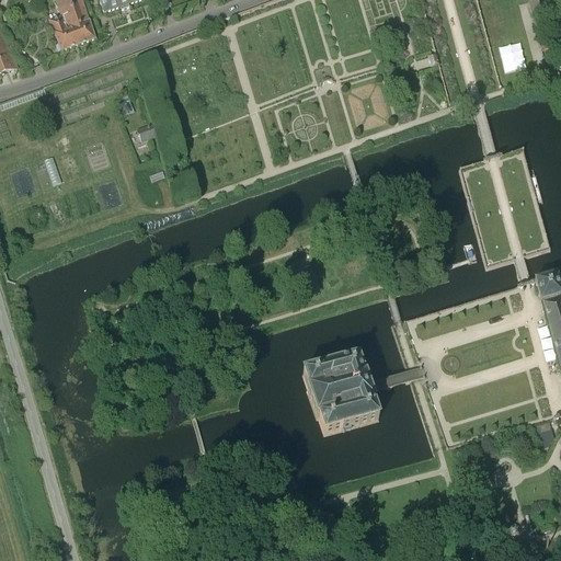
[(60,54),(94,42),(80,0),(63,0),(56,3),(61,18),(48,23),(60,54)]
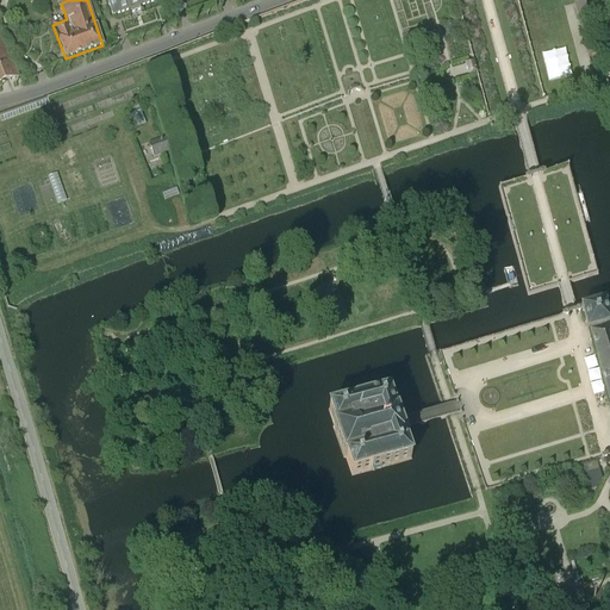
[(106,0),(112,17),(130,11),(131,13),(139,11),(138,7),(157,1),(156,0),(106,0)]
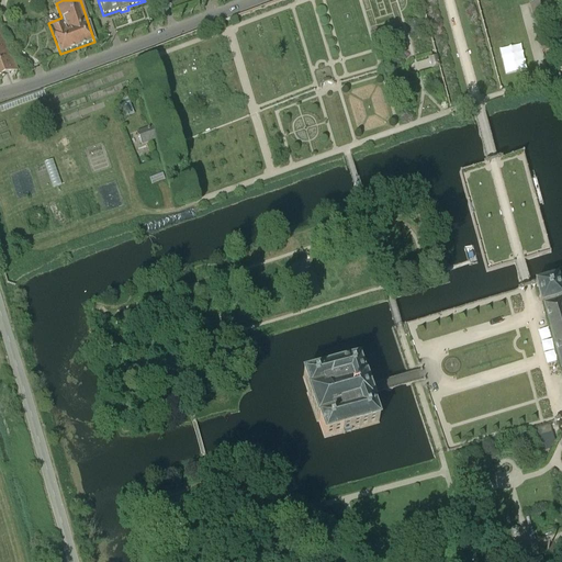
[(551,49),(552,49),(538,0),(537,0),(530,2),(542,52),(551,49)]
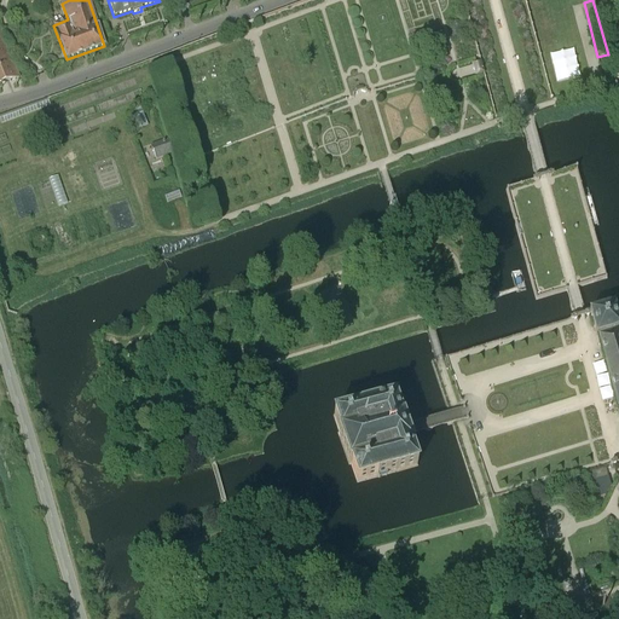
[(0,85),(19,77),(0,30),(0,85)]
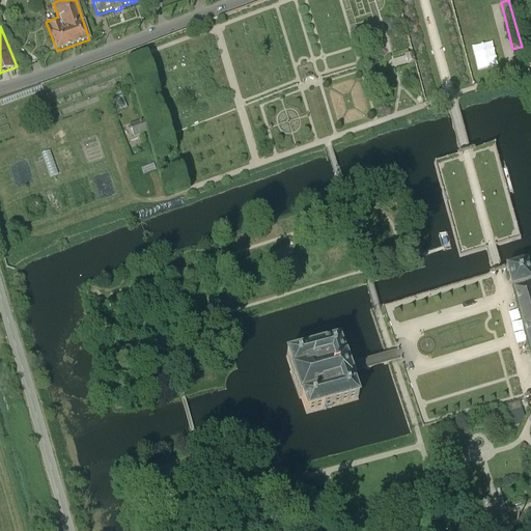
[(408,65),(416,63),(413,52),(404,54),(408,65)]
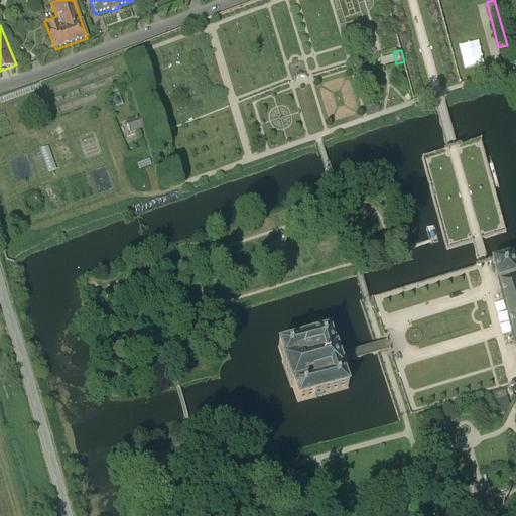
[(119,94),(112,97),(117,108),(124,104),(119,94)]
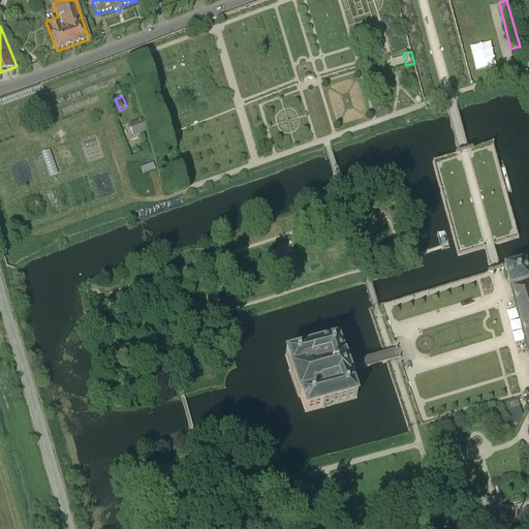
[(132,137),(150,131),(146,118),(127,125),(132,137)]
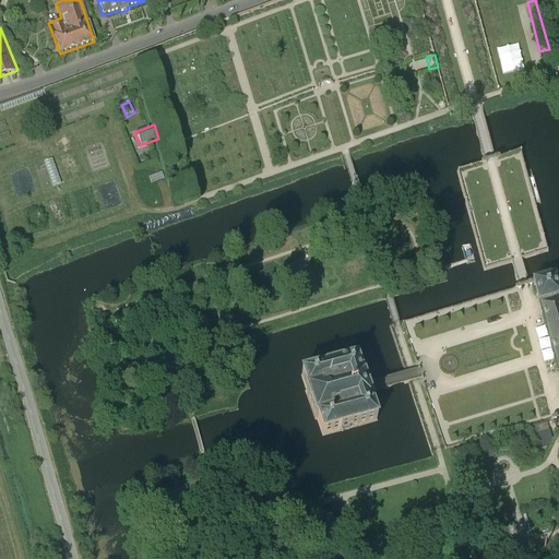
[(51,187),(61,183),(54,157),(44,161),(51,187)]
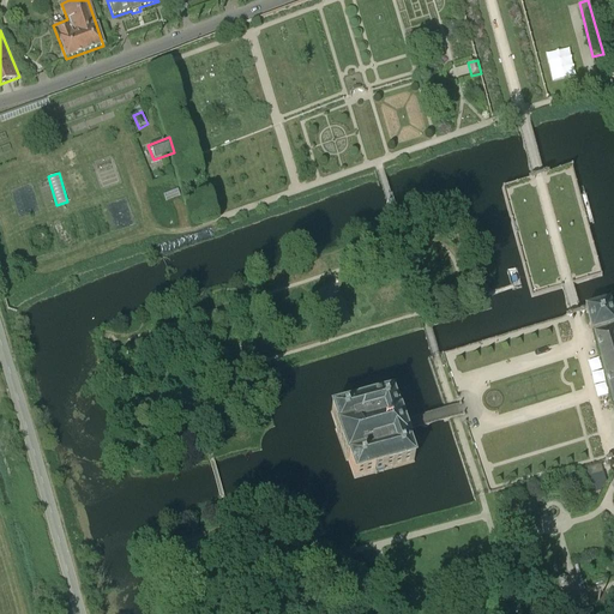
[(613,321),(613,320),(609,302),(584,308),(584,311),(590,333),(593,333),(600,361),(613,413),(613,414),(613,321)]
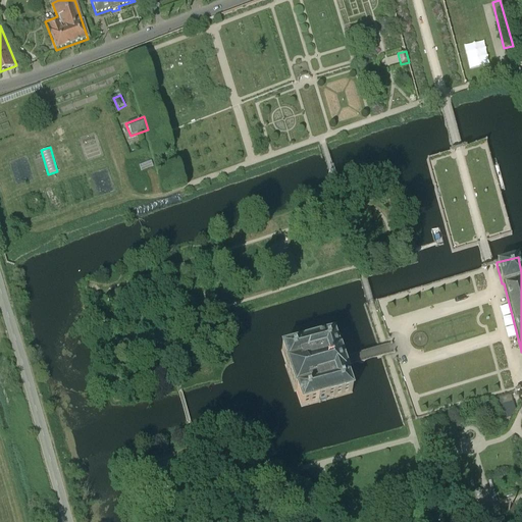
[(337,352),(332,334),(281,351),(285,364),(284,364),(294,393),(296,393),(301,408),(352,392),(347,376),(348,376),(346,370),(344,366),(343,360),(340,351),(337,352)]
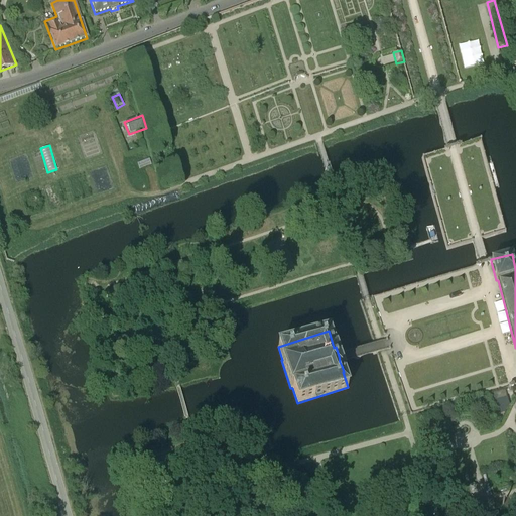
[(497,401),(491,403),(495,416),(500,414),(497,401)]
